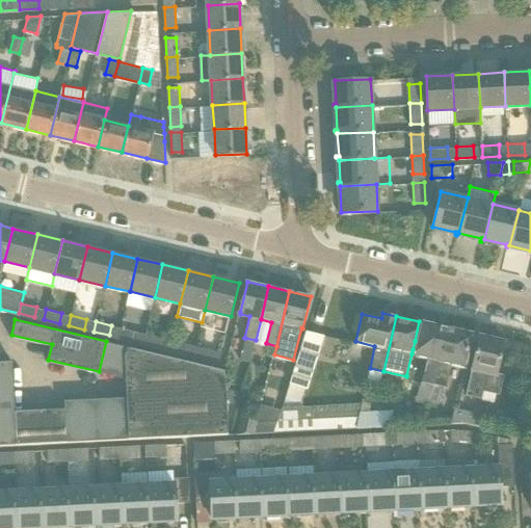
[(422,380),(416,399),(428,403),(430,398),(434,383),(435,383),(447,327),(423,322),(419,343),(417,350),(416,354),(427,358),(422,380)]
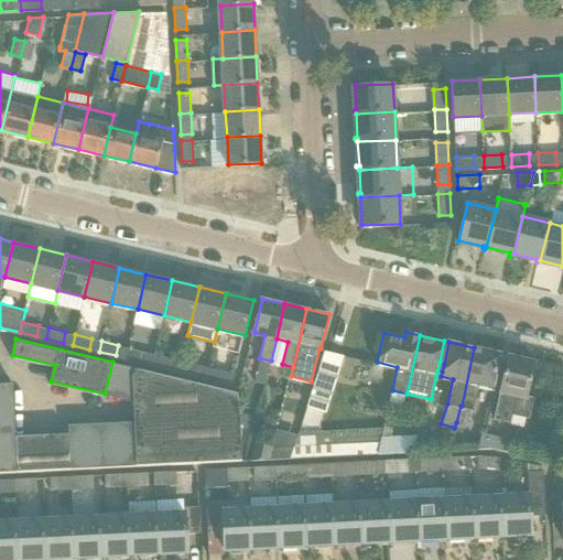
[(461,406),(456,422),(465,424),(471,408),(474,409),(479,385),(491,388),(493,386),(495,375),(499,353),(474,347),(462,406),(461,406)]
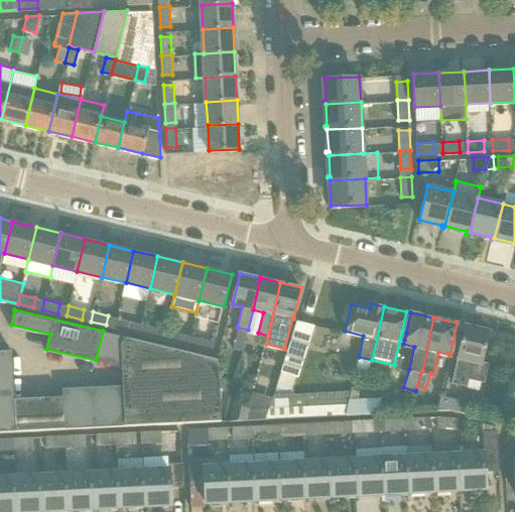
[(127,320),(124,330),(139,334),(142,324),(127,320)]
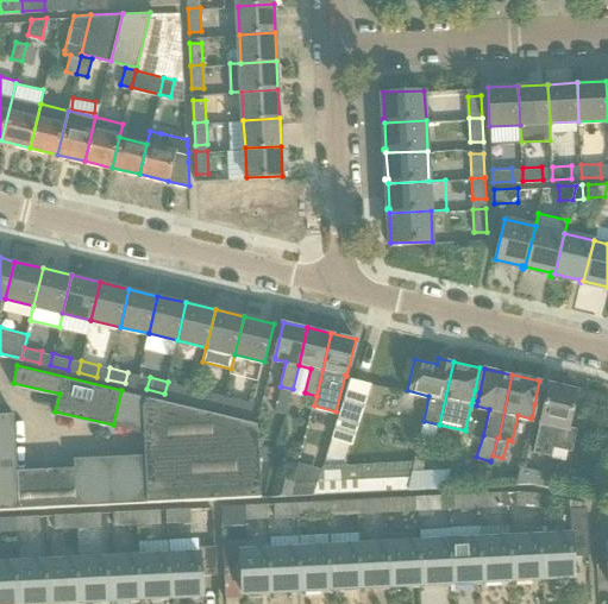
[(332,436),(351,442),(369,382),(350,377),(332,436)]
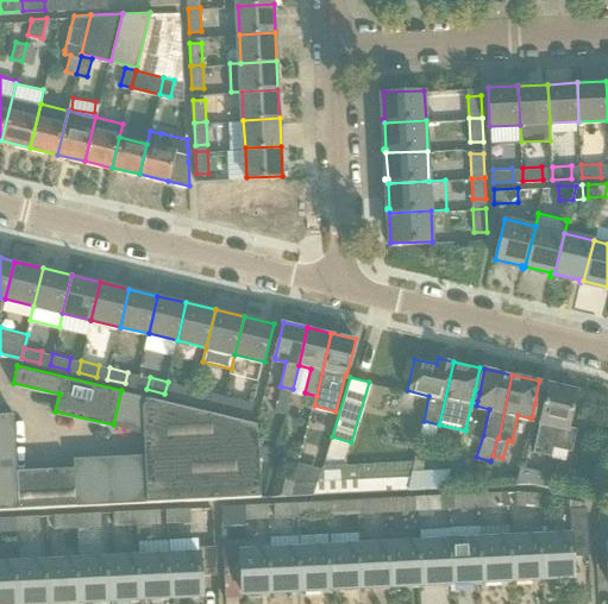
[(168,382),(164,394),(182,397),(186,385),(168,382)]
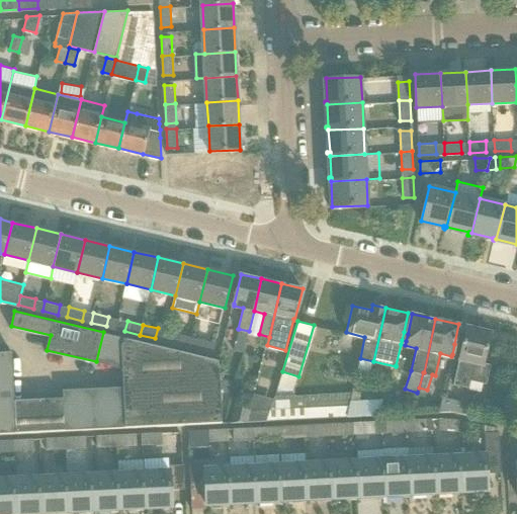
[(454,382),(467,386),(469,378),(485,381),(489,364),(483,363),(491,332),(466,326),(454,382)]
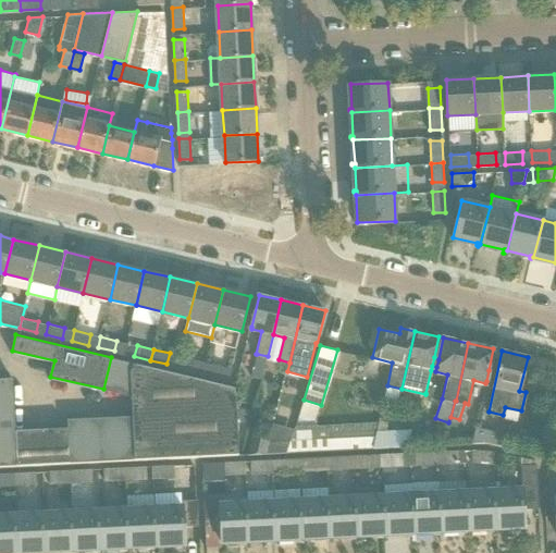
[(252,376),(251,377),(262,379),(268,356),(257,354),(252,376)]
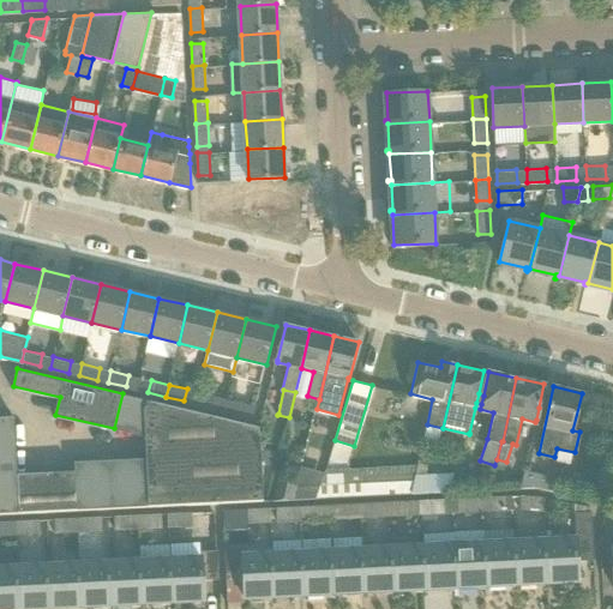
[(198,392),(194,403),(212,408),(216,396),(198,392)]
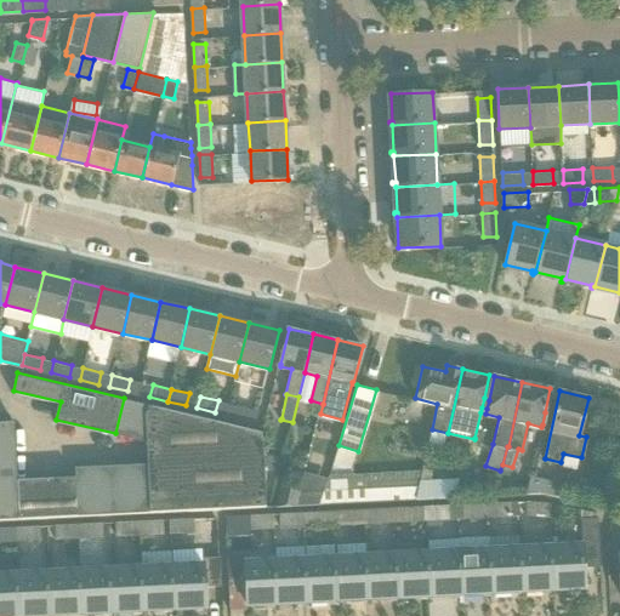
[(149,404),(147,415),(148,441),(149,462),(152,509),(152,511),(266,506),(263,432),(262,432),(149,404)]
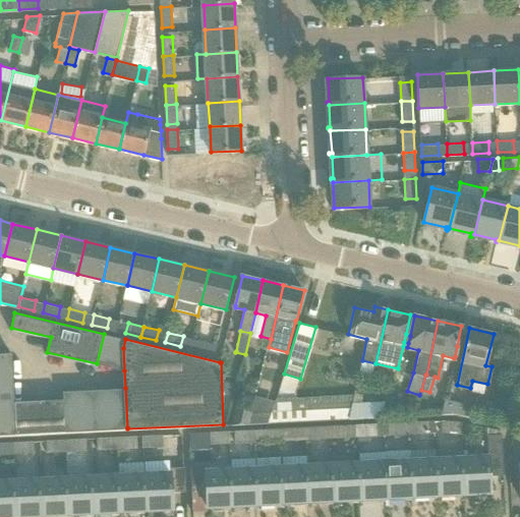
[(192,339),(189,348),(206,352),(208,342),(192,339)]
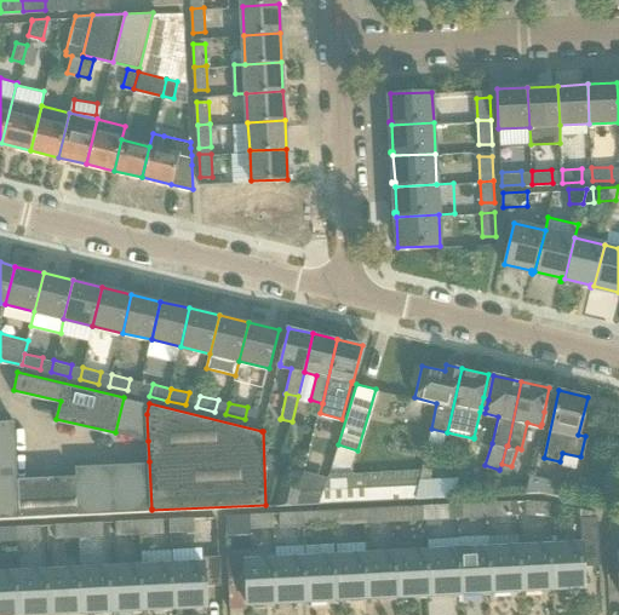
[(0,517),(19,517),(18,478),(15,419),(0,420),(0,517)]
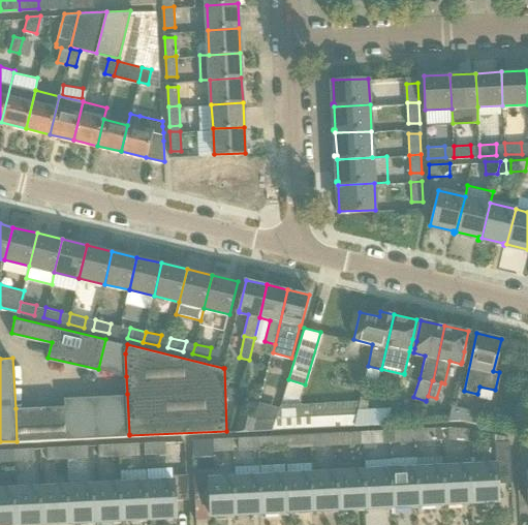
[(277,391),(283,373),(271,368),(264,387),(277,391)]
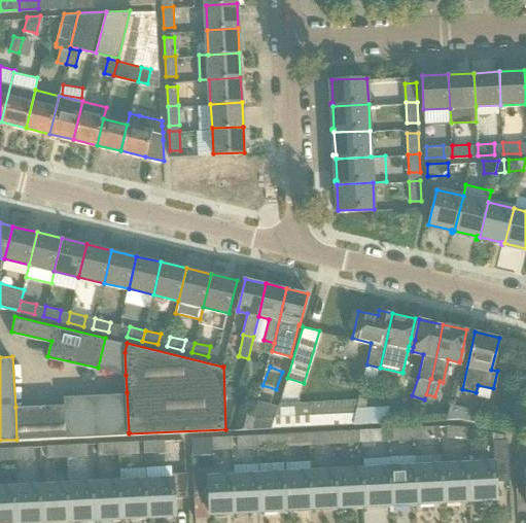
[(127,392),(64,395),(65,404),(66,437),(129,433),(127,392)]
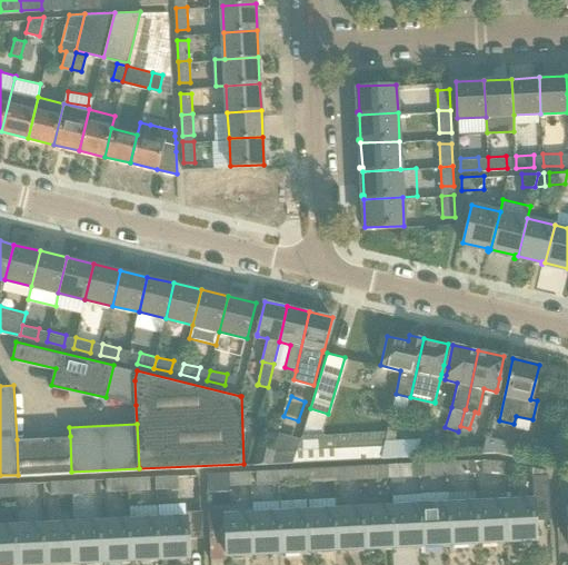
[(486,434),(482,452),(494,450),(518,456),(521,443),(486,434)]
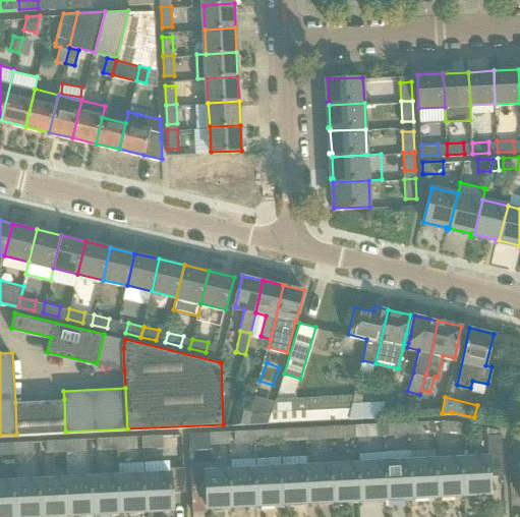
[(64,399),(15,402),(16,435),(65,432),(64,399)]
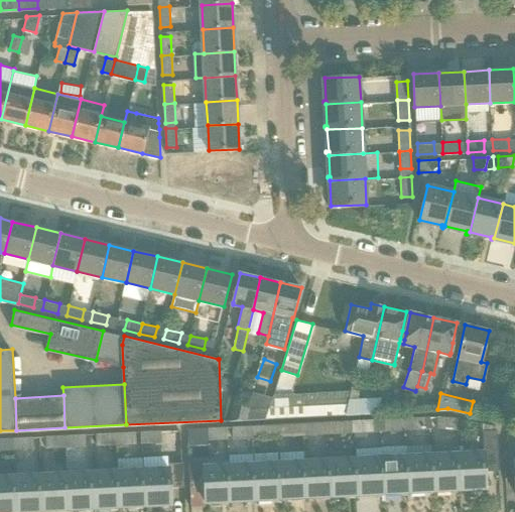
[(350,398),(346,413),(375,411),(381,396),(350,398)]
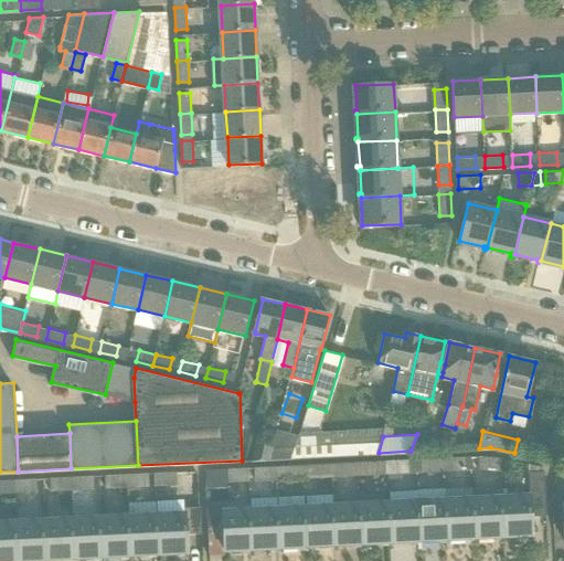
[(256,443),(252,459),(269,458),(273,446),(256,443)]
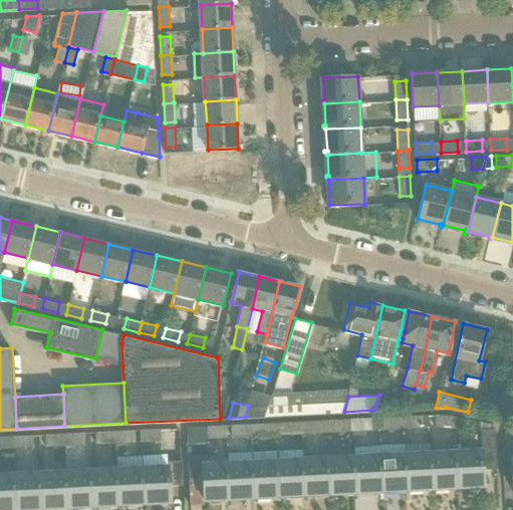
[(248,406),(245,417),(265,416),(268,405),(248,406)]
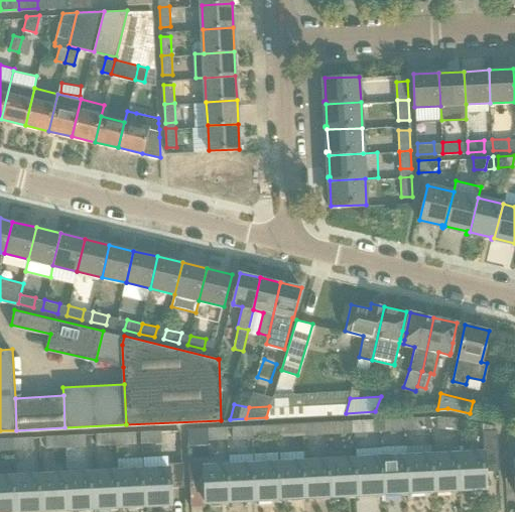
[(436,415),(435,427),(455,428),(456,416),(436,415)]
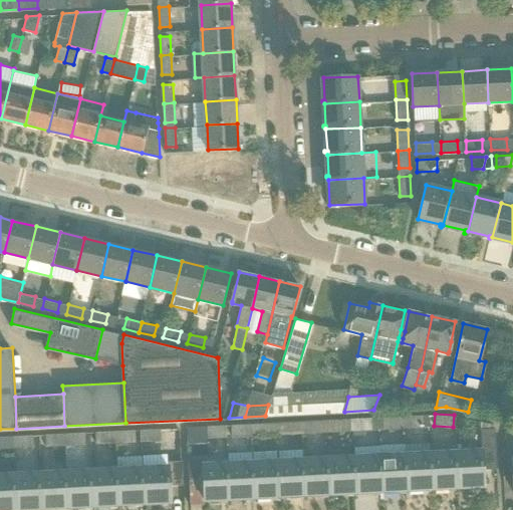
[(423,415),(403,416),(404,428),(423,427),(423,415)]
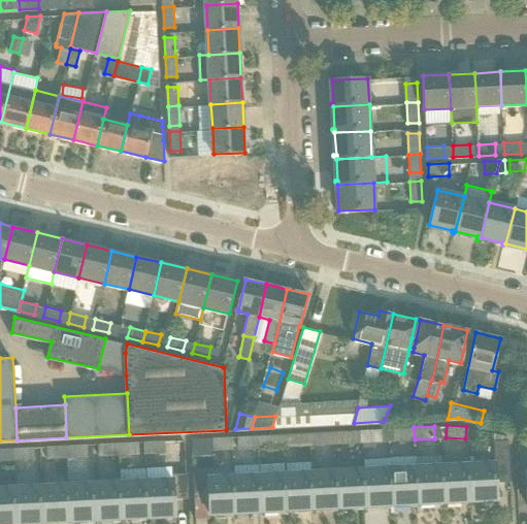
[(414,427),(393,428),(394,440),(415,439),(414,427)]
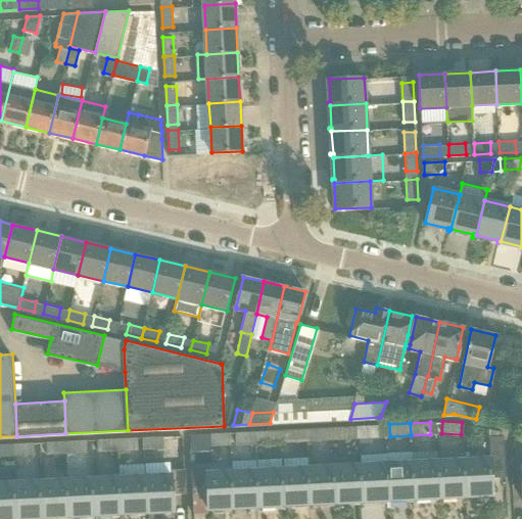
[(378,424),(359,425),(359,437),(378,436),(378,424)]
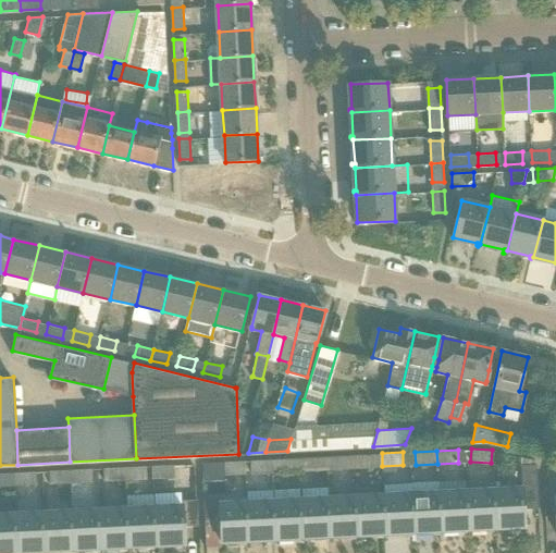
[(382,453),(360,454),(360,467),(382,466),(382,453)]
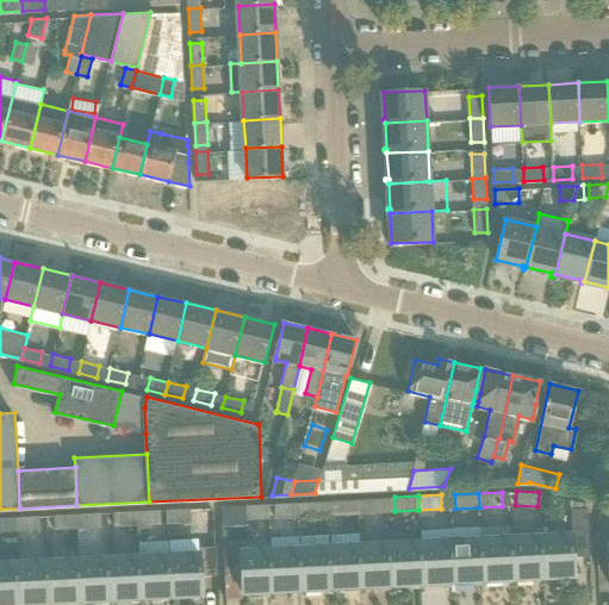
[(381,498),(358,499),(359,513),(381,512),(381,498)]
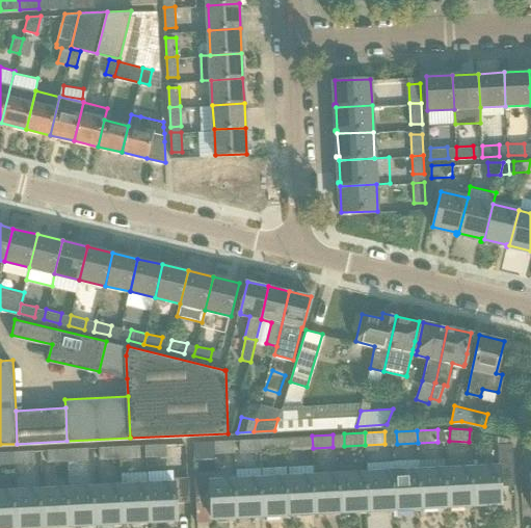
[(312,436),(292,436),(293,449),(313,448),(312,436)]
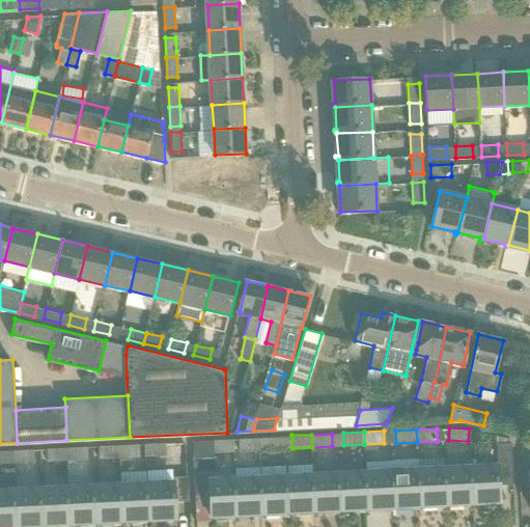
[(259,449),(258,437),(239,438),(240,450),(259,449)]
